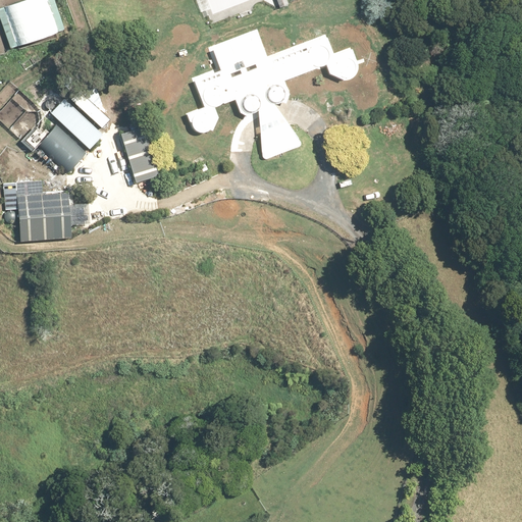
[(253,14),(252,10),(250,5),(262,1),(261,0),(201,0),(211,24),(240,14),(241,18),(253,14)]
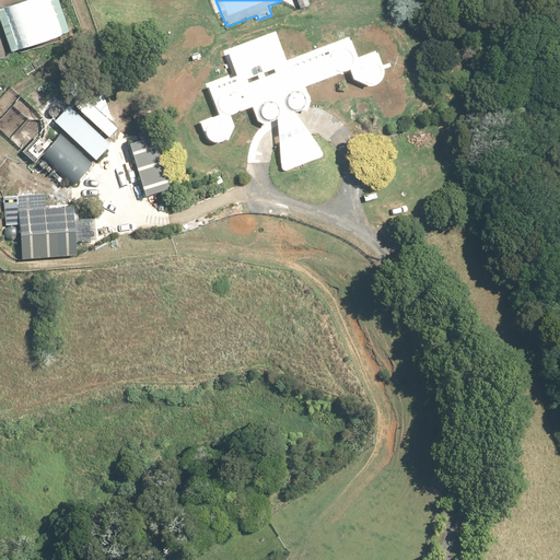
[(310,6),(307,0),(295,0),(299,9),(310,6)]
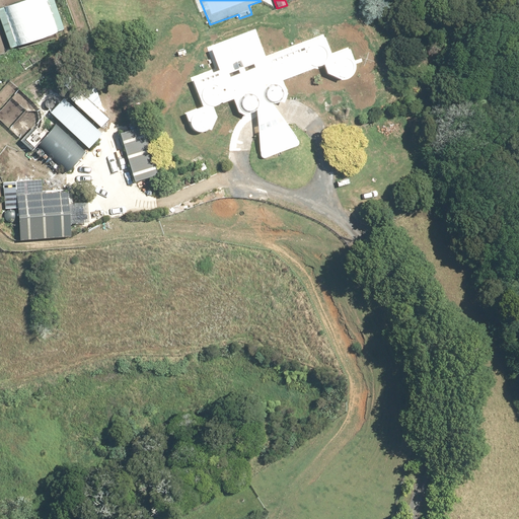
[(227,98),(228,102),(234,99),(235,101),(235,103),(235,104),(235,106),(235,107),(235,108),(236,110),(237,112),(237,113),(239,114),(240,115),(241,116),(242,116),(244,117),(245,117),(246,117),(256,113),(261,159),(301,144),(272,104),(281,101),(281,100),(282,99),(283,97),(283,96),(283,95),(284,93),(284,92),(284,91),(284,89),(283,88),(283,87),(282,85),(282,84),(281,83),(280,82),(283,81),(314,69),(326,64),(326,63),(327,62),(327,61),(327,60),(328,58),(328,57),(328,56),(328,55),(329,54),(329,53),(329,51),(329,50),(323,35),(265,58),(255,34),(222,48),(225,57),(215,61),(218,69),(192,79),(198,95),(200,94),(200,96),(201,98),(201,100),(202,101),(204,103),(205,104),(207,105),(209,105),(211,106),(213,106),(215,105),(216,105),(218,104),(219,102),(221,101),(221,100),(227,98)]
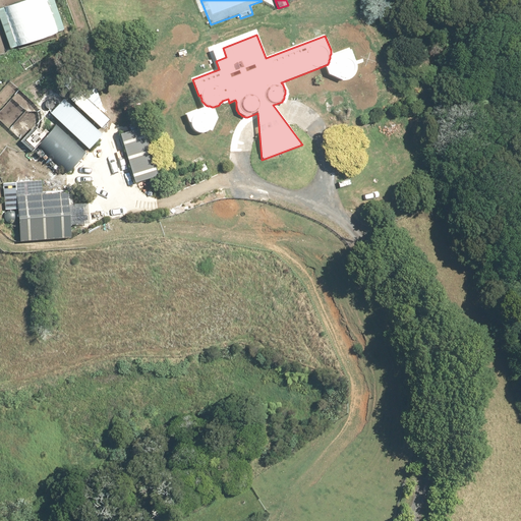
[(19,87),(9,98),(13,102),(1,115),(0,115),(0,122),(33,153),(39,147),(66,172),(104,133),(65,97),(49,114),(19,87)]
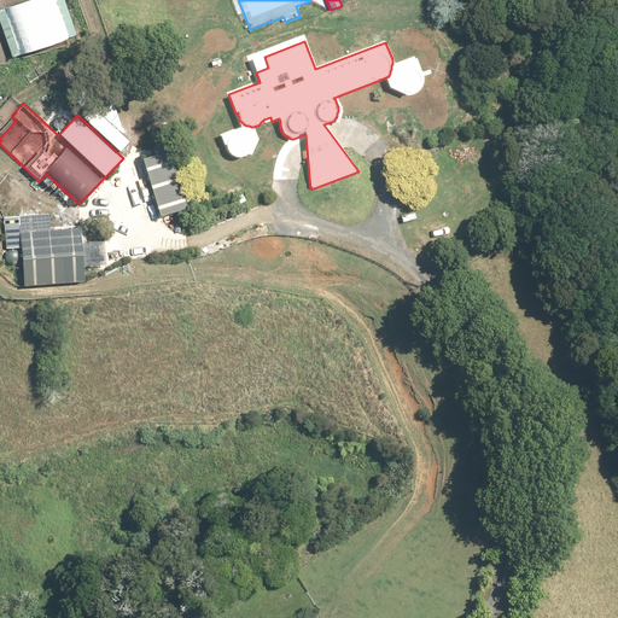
[(187,208),(172,159),(145,168),(159,216),(187,208)]
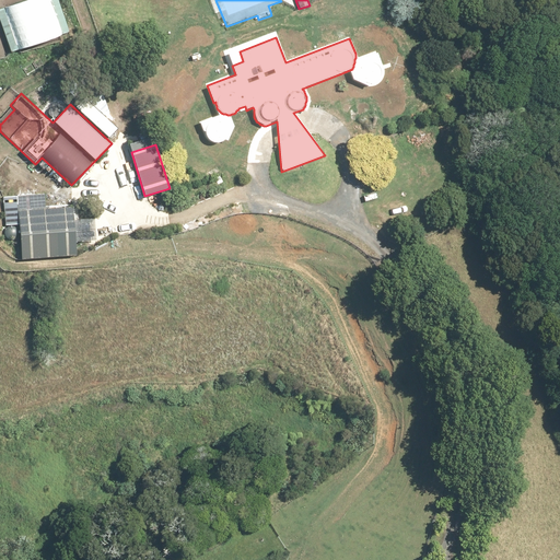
[(45,209),(44,196),(3,198),(6,241),(19,240),(21,259),(74,255),(72,207),(45,209)]
